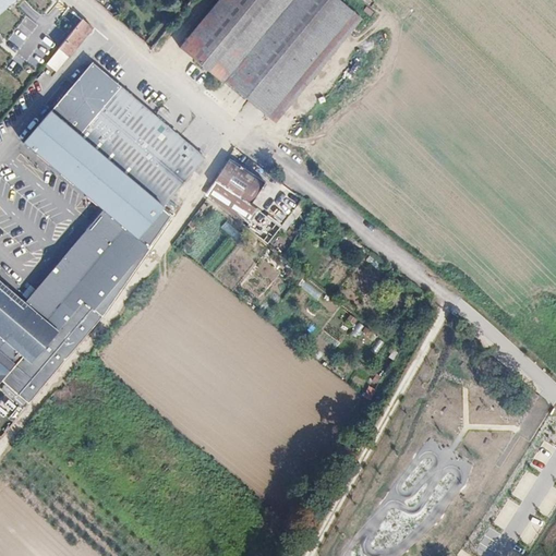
[(286,7),(290,0),(217,0),(179,47),(222,83),(225,80),(286,7)]
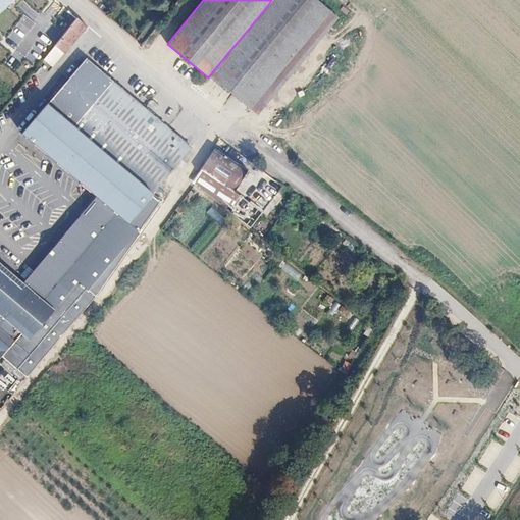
[(309,39),(333,10),(320,0),(271,0),(267,6),(309,39)]
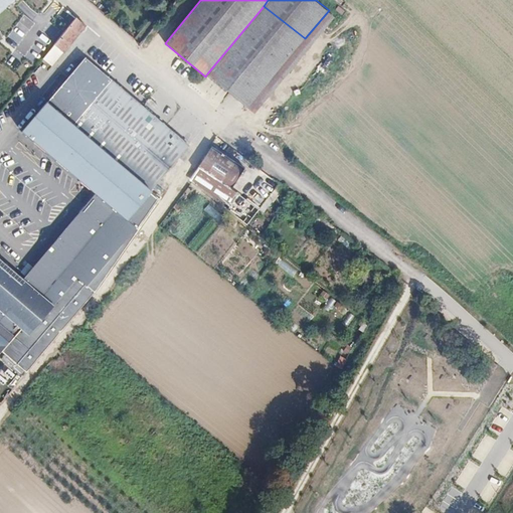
[(248,107),(305,38),(264,6),(207,73),(248,107)]
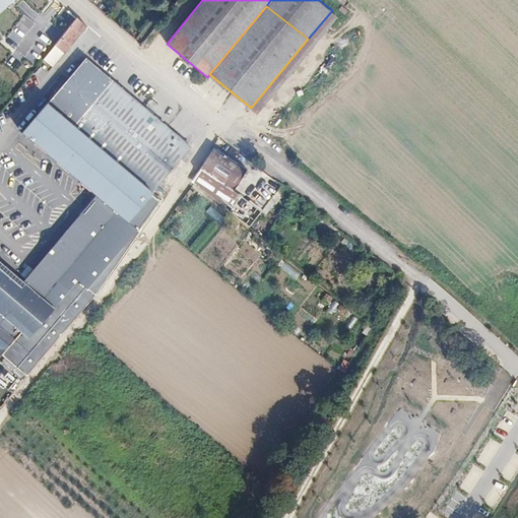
[(340,16),(332,10),(308,39),(251,108),(260,115),(340,16)]
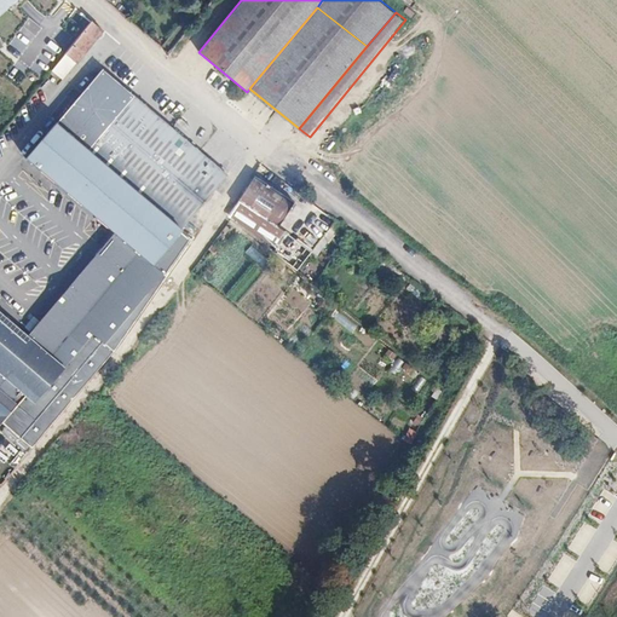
[(10,13),(0,24),(0,32),(11,41),(24,27),(10,13)]
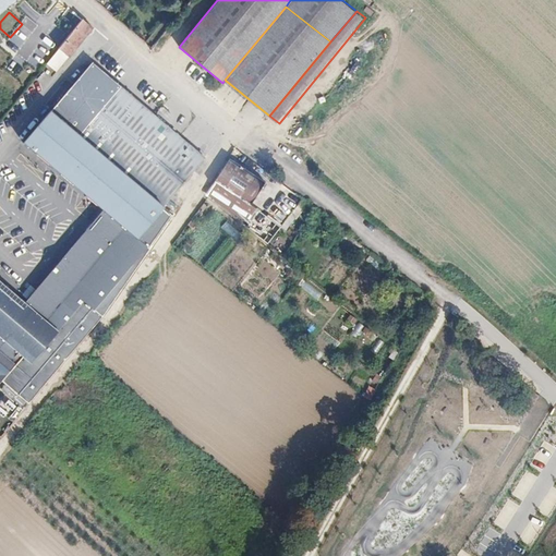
[(55,41),(59,45),(80,20),(70,12),(57,28),(62,33),(55,41)]
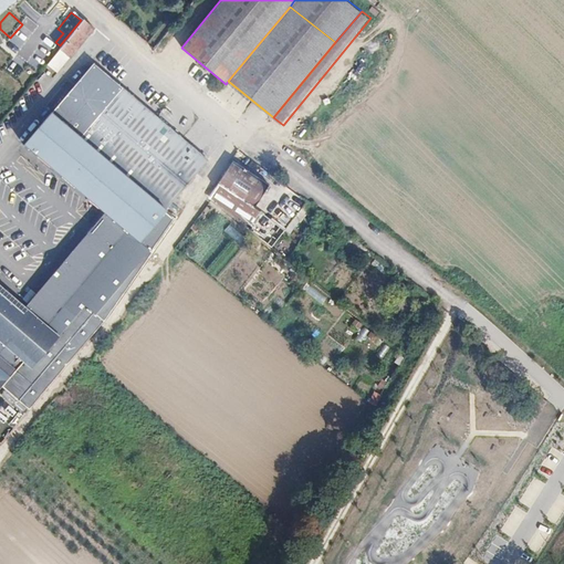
[(92,28),(81,20),(60,45),(56,49),(68,58),(92,28)]
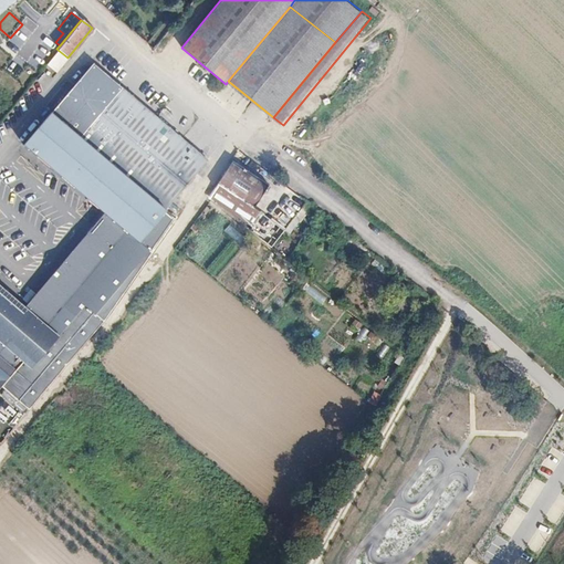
[(68,58),(56,49),(44,64),(55,73),(68,58)]
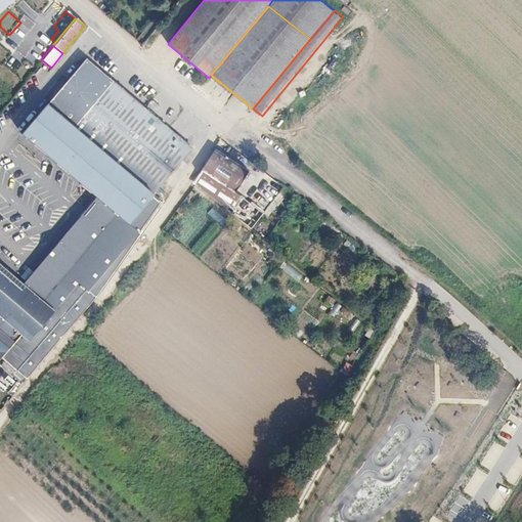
[(46,104),(154,192),(191,146),(84,57),(46,104)]
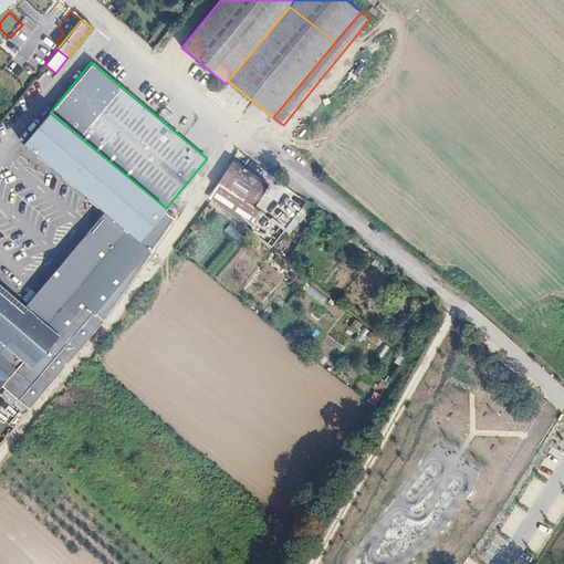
[(50,113),(24,145),(27,147),(38,156),(105,212),(139,240),(152,251),(174,218),(164,210),(166,208),(50,113)]
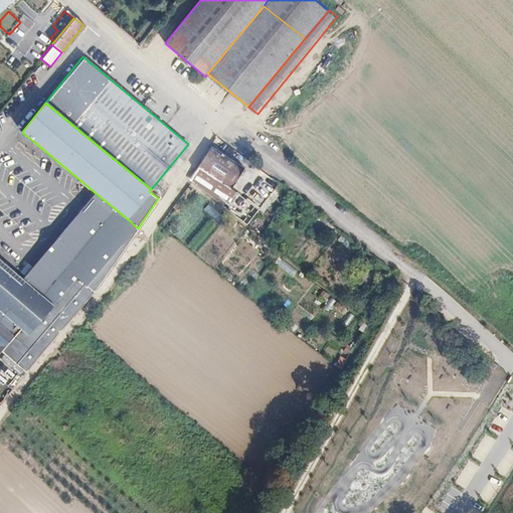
[(270,125),(276,113),(269,110),(264,122),(270,125)]
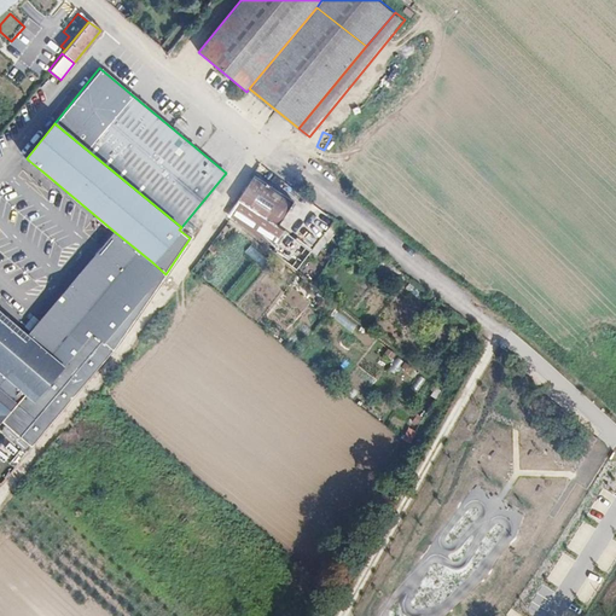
[(232,215),(266,240),(277,227),(292,204),(255,175),(236,202),(239,204),(232,215)]
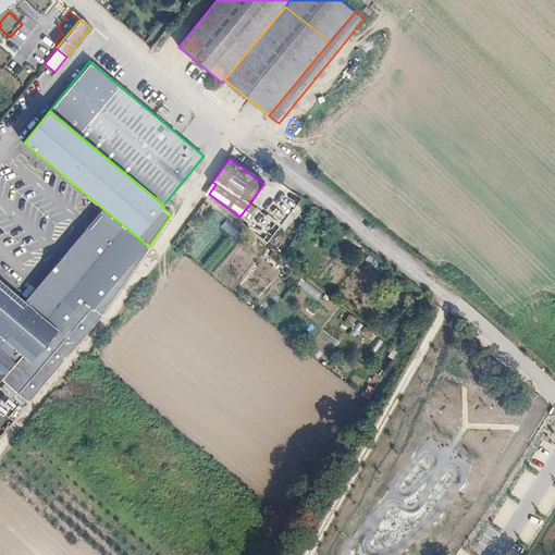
[(258,210),(249,205),(239,217),(248,223),(258,210)]
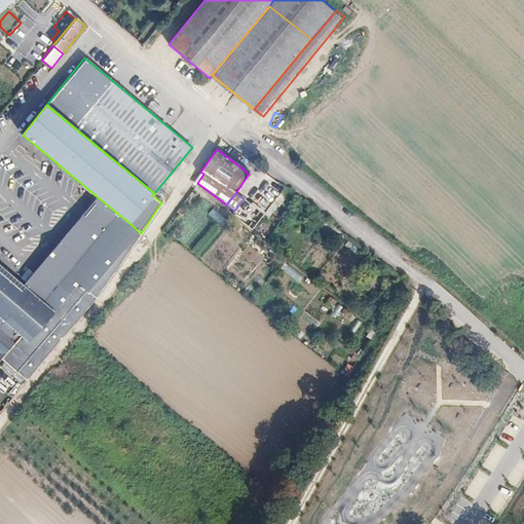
[(94,301),(96,298),(124,258),(141,233),(129,223),(98,197),(20,288),(0,270),(0,316),(29,342),(46,357),(78,321),(94,301)]
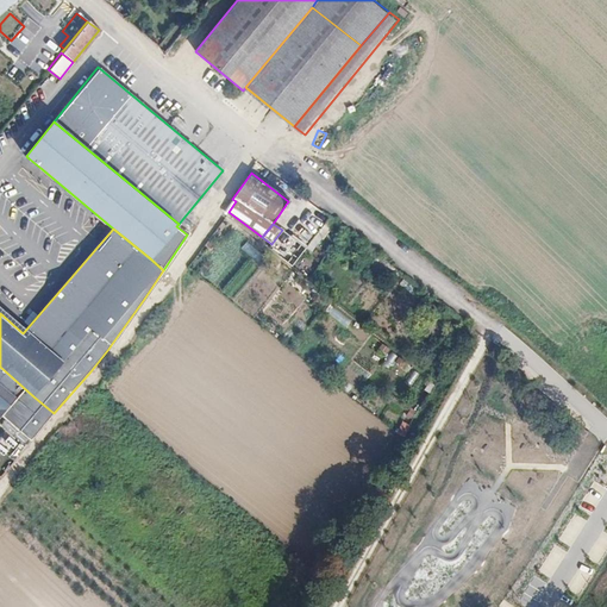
[(254,263),(258,257),(245,244),(239,249),(254,263)]
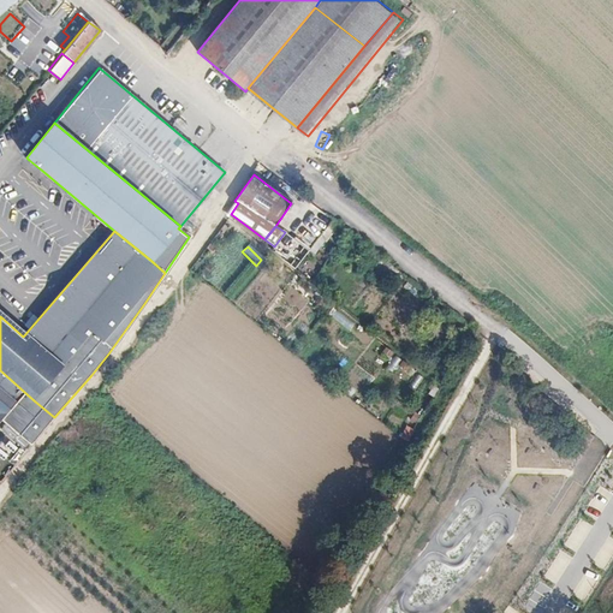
[(273,308),(291,322),(307,303),(287,289),(273,308)]
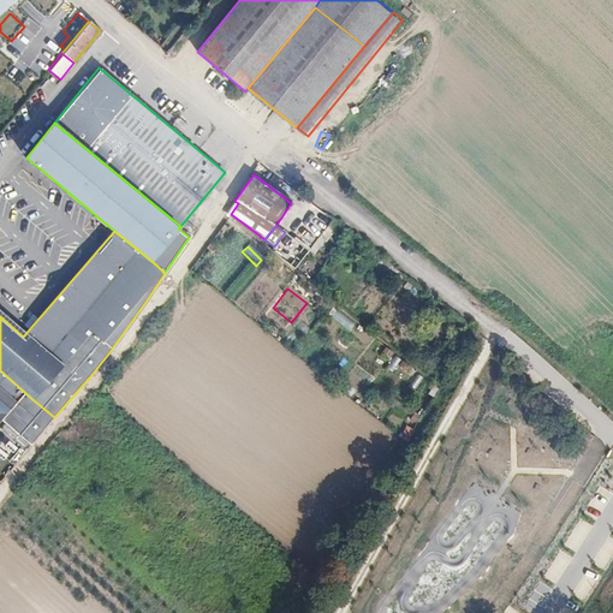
[(334,311),(328,319),(346,333),(352,326),(334,311)]
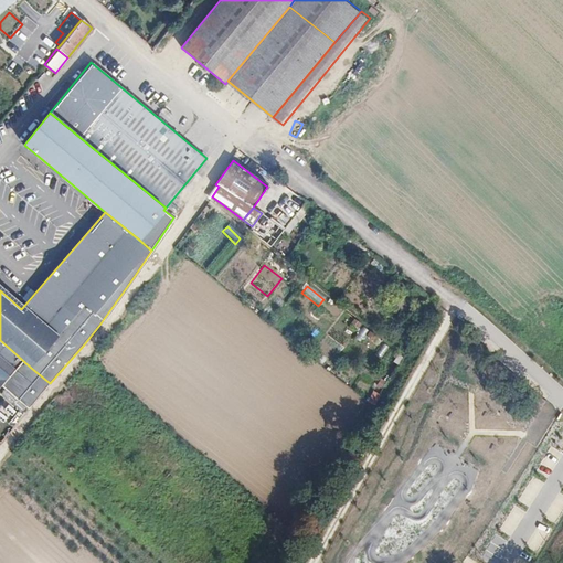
[(0,375),(6,381),(0,388),(0,390),(3,392),(0,396),(0,399),(24,417),(24,414),(50,383),(31,368),(0,340),(0,375)]
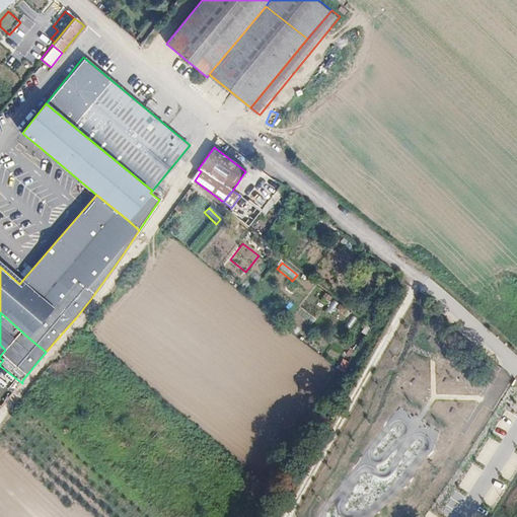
[(350,330),(355,320),(350,317),(344,327),(350,330)]
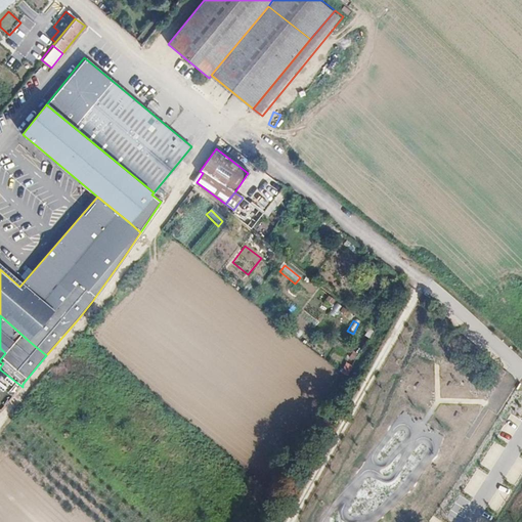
[(492,483),(517,499),(521,491),(521,487),(499,473),(492,483)]
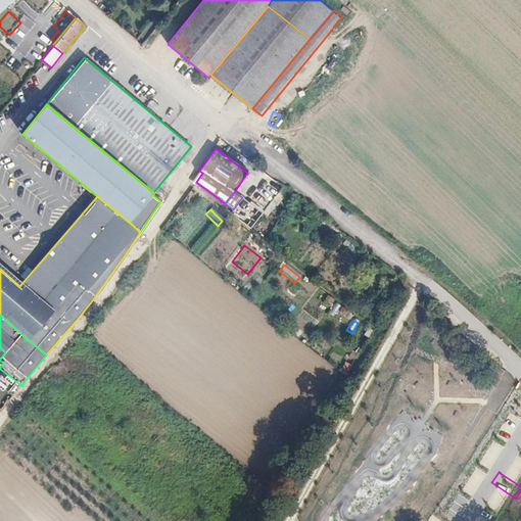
All buildings are outlined.
